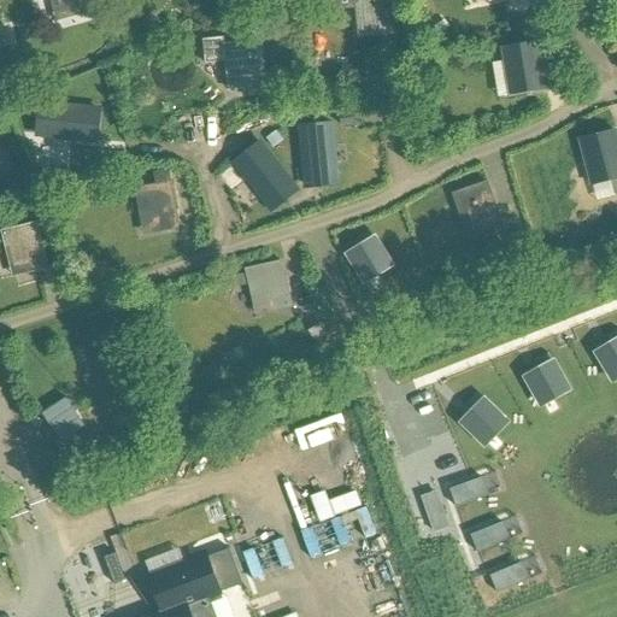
[(59,25),(92,15),(87,0),(51,0),(53,4),(59,25)]
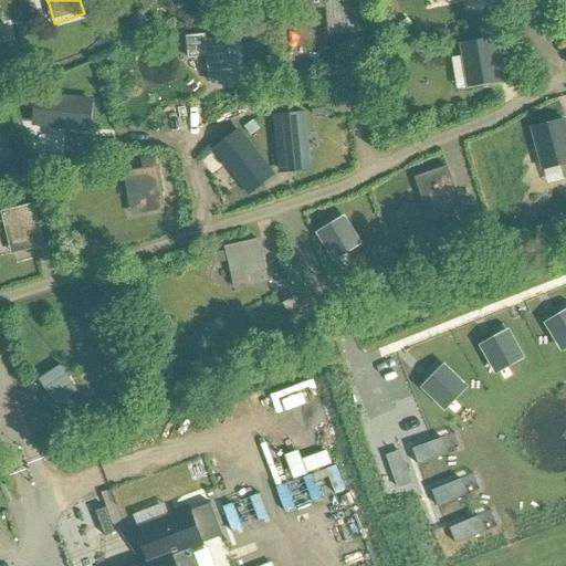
[(324,0),(328,37),(362,33),(357,0),(324,0)]
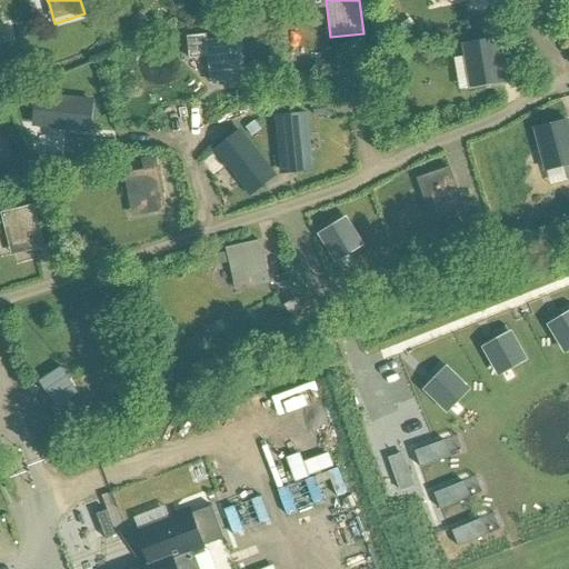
[(226,18),(228,42),(208,45),(213,87),(246,82),(241,40),(249,40),(247,16),(226,18)]
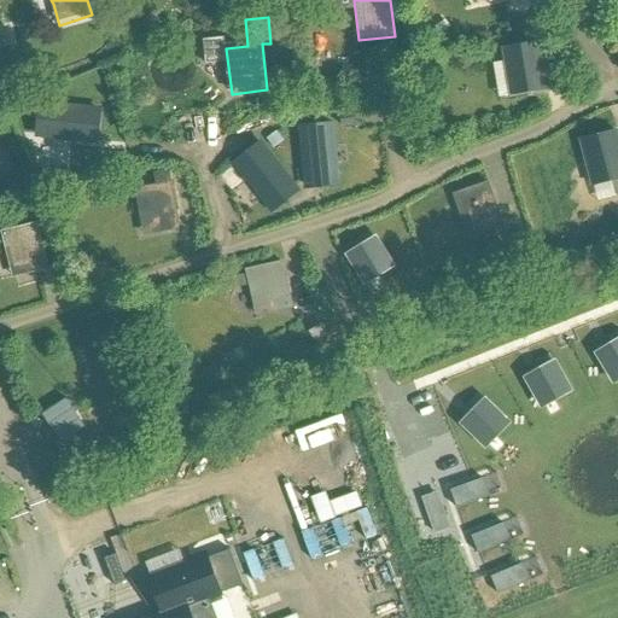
[(448,28),(442,21),(431,30),(437,38),(448,28)]
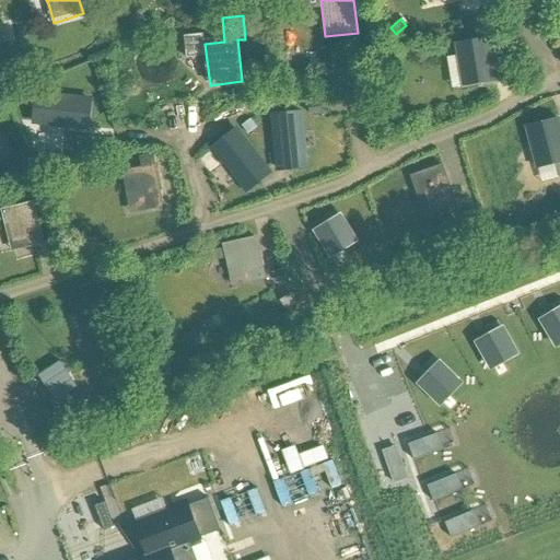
[(464,88),(494,82),(488,42),(457,47),(464,88)]
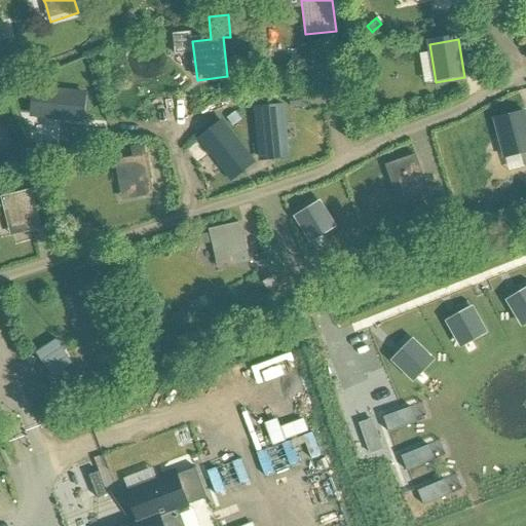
[(33,87),(31,118),(53,120),(77,122),(83,123),(83,120),(84,116),(86,92),(77,91),(48,88),(33,87)]
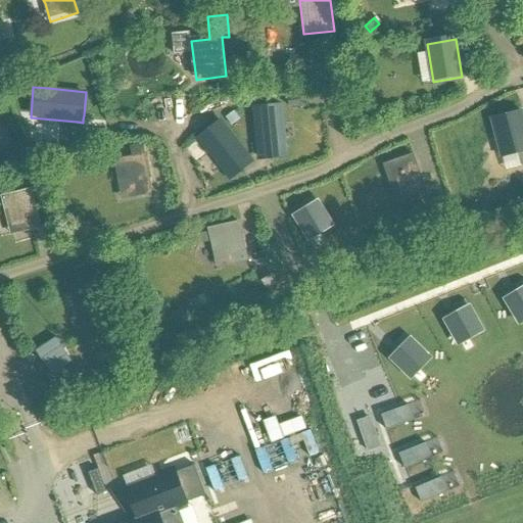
[(300,96),(287,98),(288,107),(301,106),(300,96)]
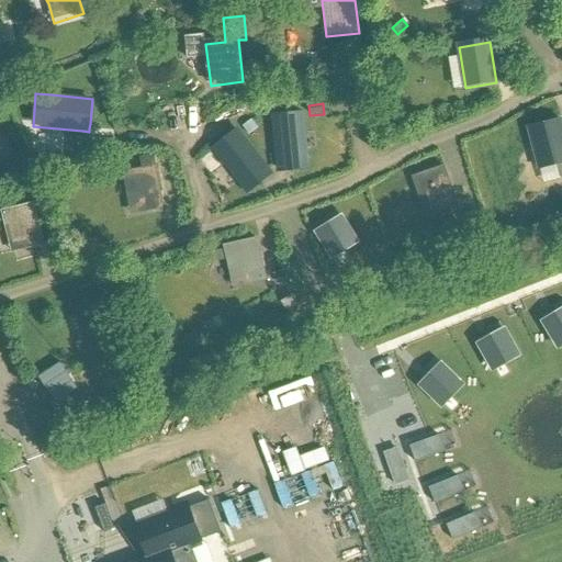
[(303,111),(270,113),(276,169),(308,165),(303,111)]
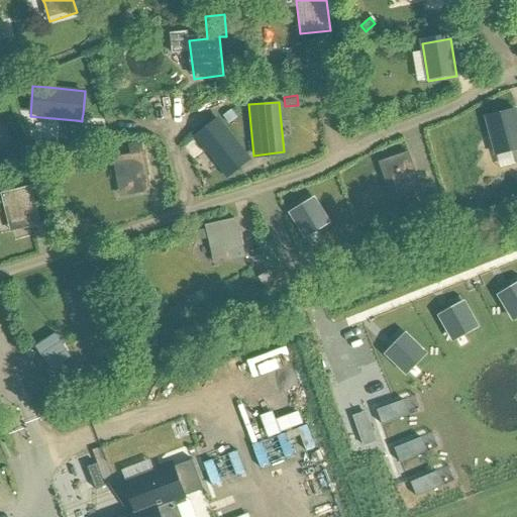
[(232,110),(223,117),(229,125),(237,118),(232,110)]
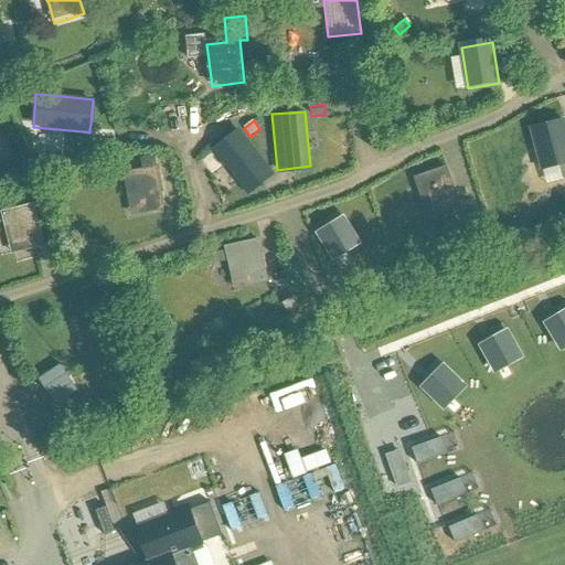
[(564,179),(564,131),(562,120),(531,128),(542,169),(560,164),(564,179)]
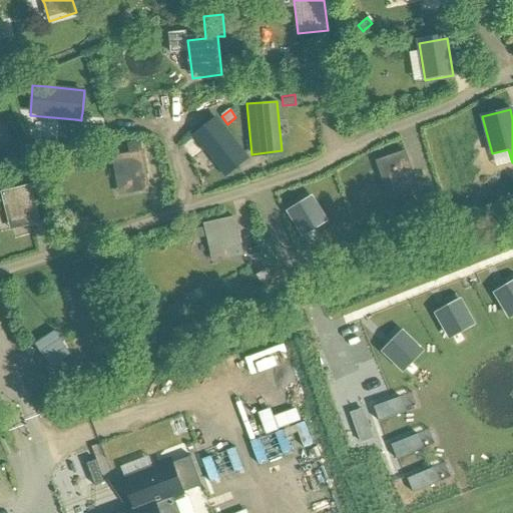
[(216,115),(192,133),(224,175),(247,155),(216,115)]
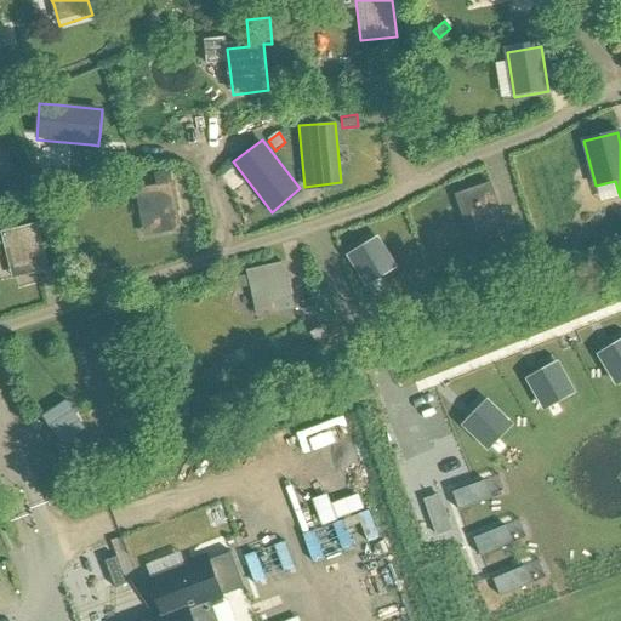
[(0,174),(11,167),(0,148),(0,174)]
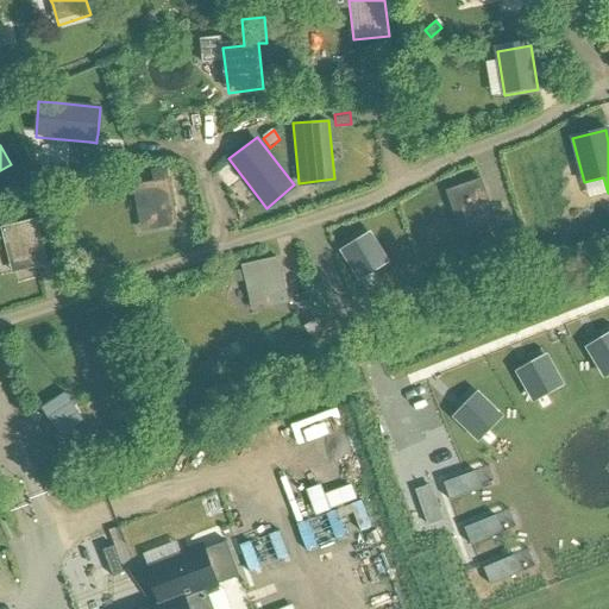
[(155,186),(135,189),(137,203),(139,203),(143,225),(162,221),(163,230),(177,227),(169,183),(167,169),(151,171),(155,186)]
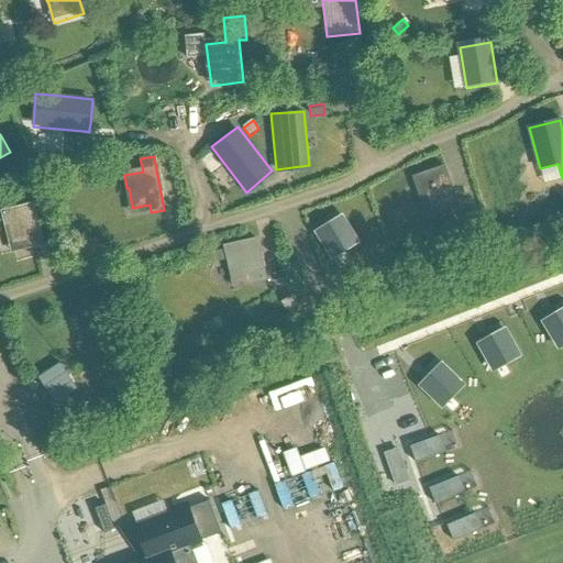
[(22,165),(20,175),(34,178),(36,168),(22,165)]
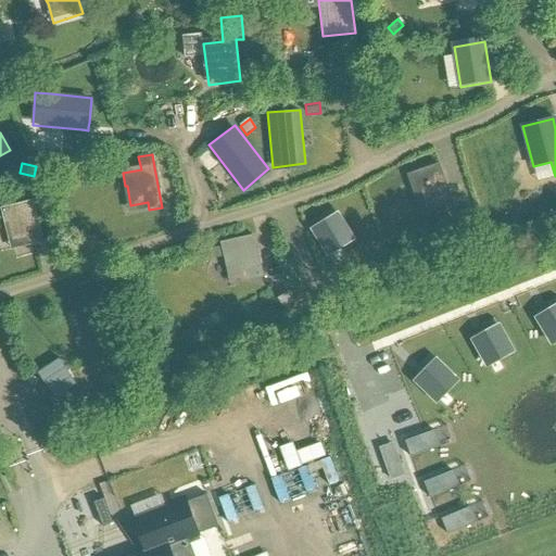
[(424,215),(453,204),(439,165),(408,176),(424,215)]
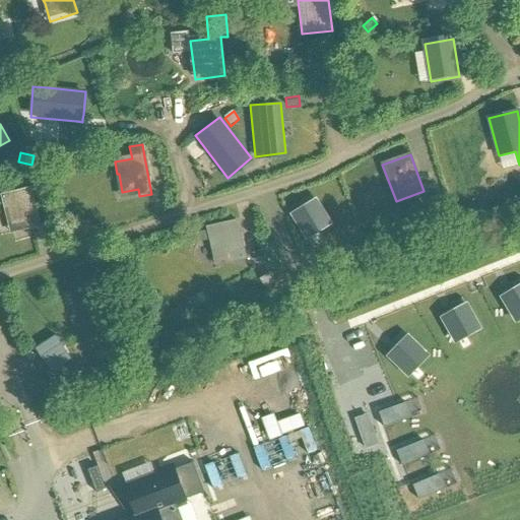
[(42,176),(33,179),(35,187),(44,185),(42,176)]
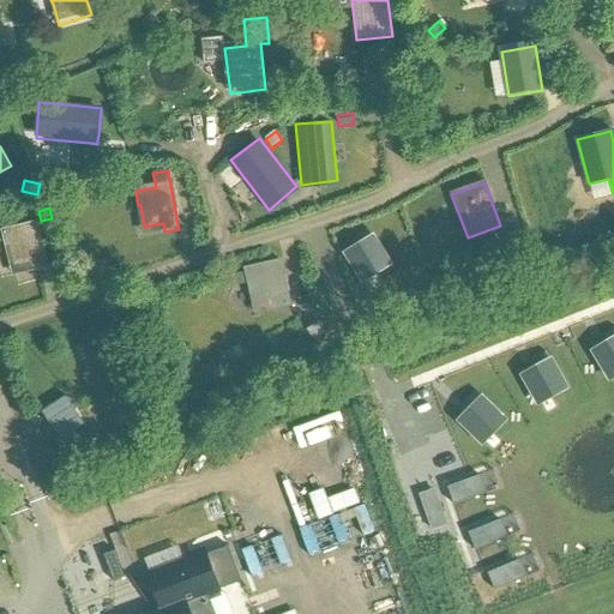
[(12,277),(47,269),(36,226),(2,233),(12,277)]
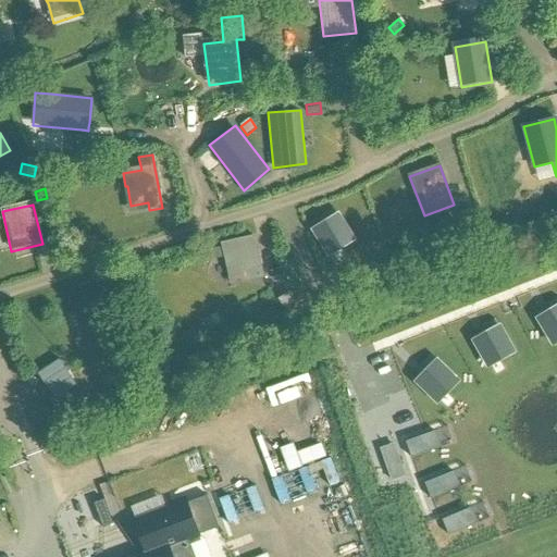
[(313,233),(330,258),(354,244),(337,219),(313,233)]
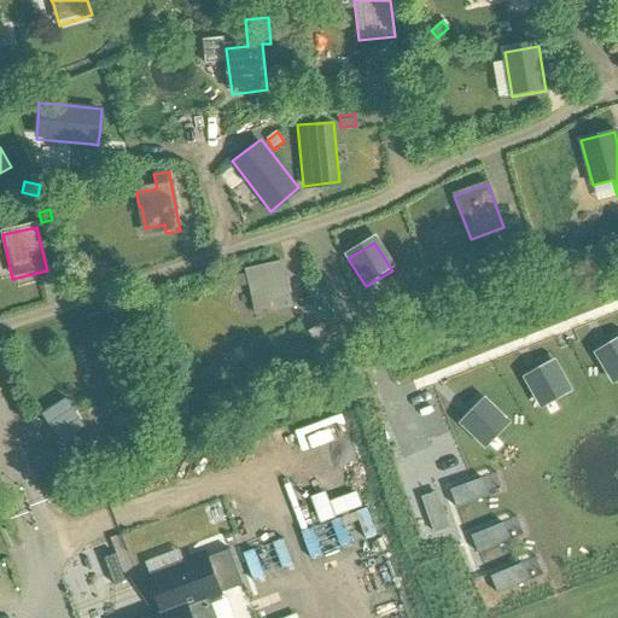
[(257,315),(291,308),(280,263),(248,272),(257,315)]
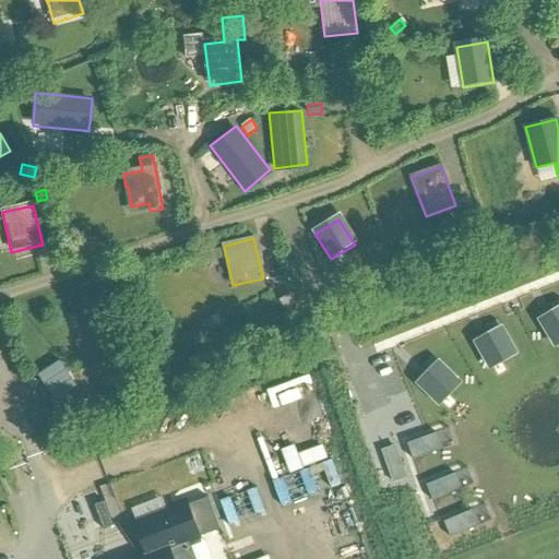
[(558,311),(543,321),(558,347),(558,345),(558,311)]
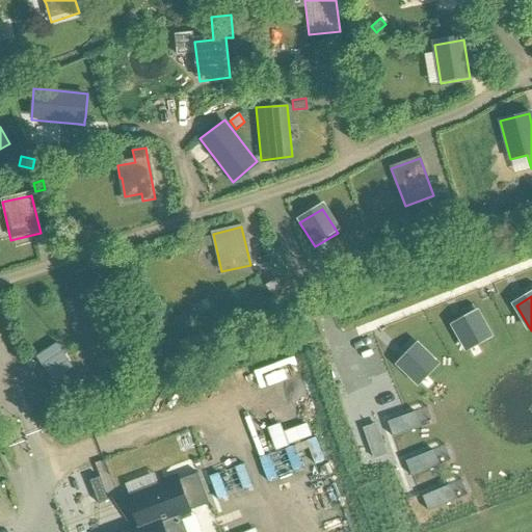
[(491,338),(478,313),(454,326),(469,351),(491,338)]
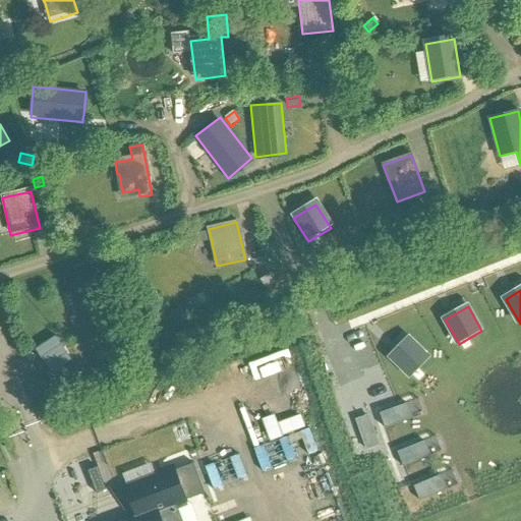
[(72,361),(56,337),(36,350),(51,374),(72,361)]
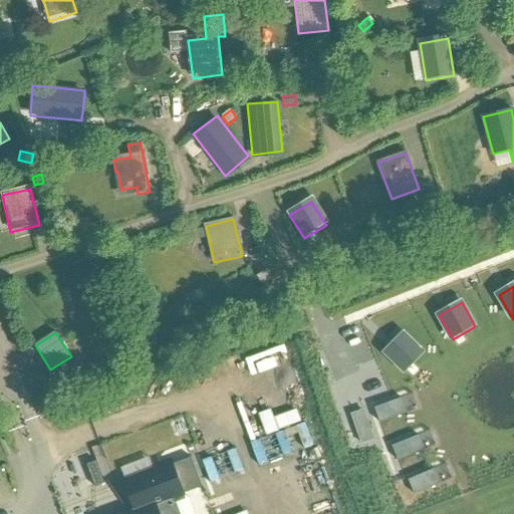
[(386,353),(405,371),(423,353),(403,334),(386,353)]
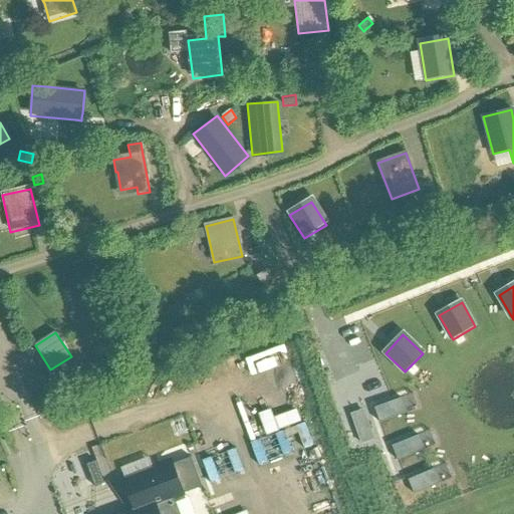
[(402,399),(374,408),(380,423),(407,413),(402,399)]
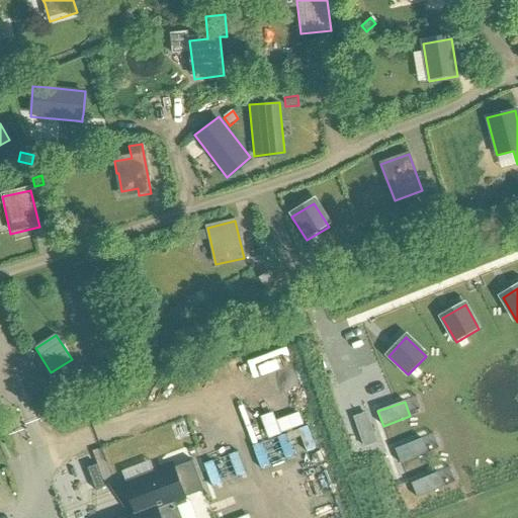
[(260,436),(291,517),(333,517),(335,517),(297,422),(260,436)]
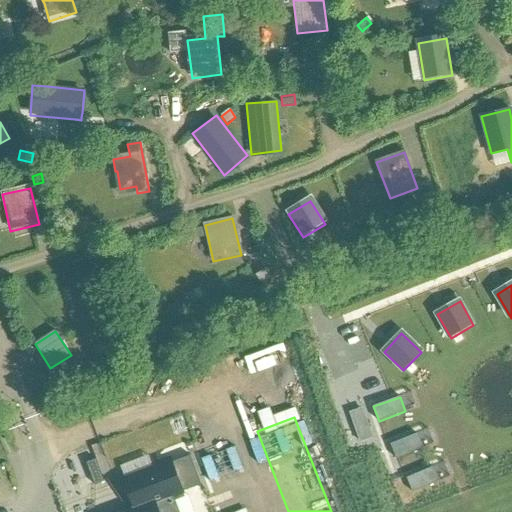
[(355,429),(360,441),(372,437),(368,425),(355,429)]
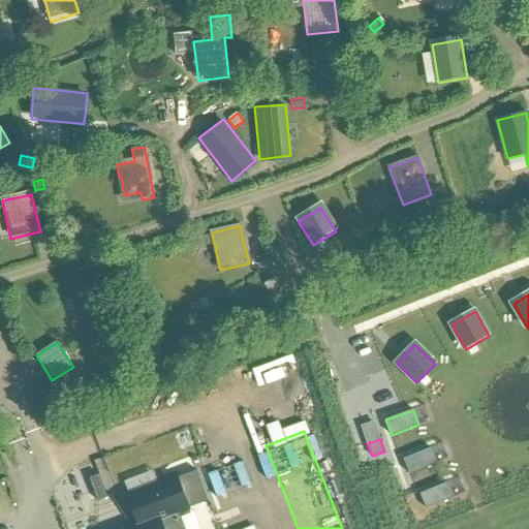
[(431,448),(404,459),(409,474),(437,463),(431,448)]
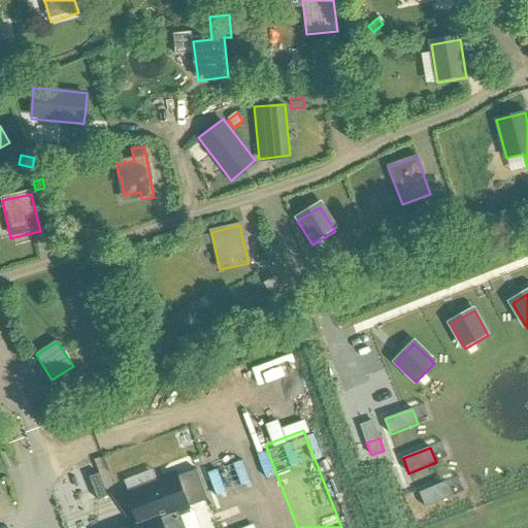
[(140,525),(131,527),(185,527),(178,512),(207,500),(196,470),(129,496),(140,525)]
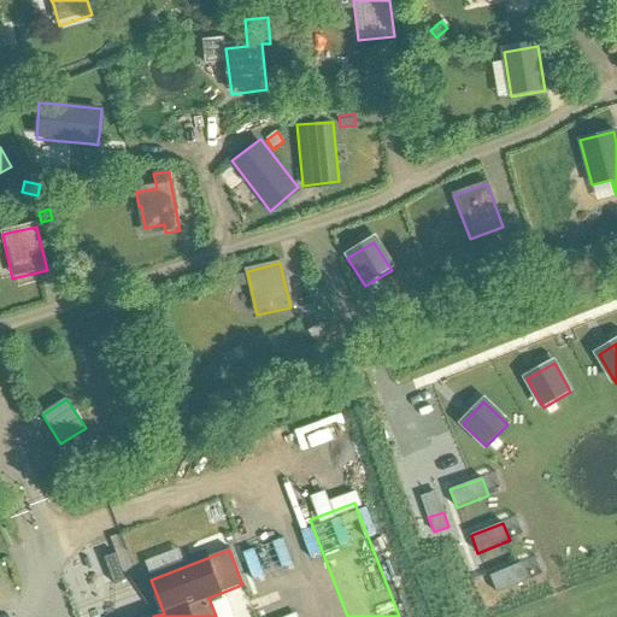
[(116,554),(105,558),(115,586),(127,581),(116,554)]
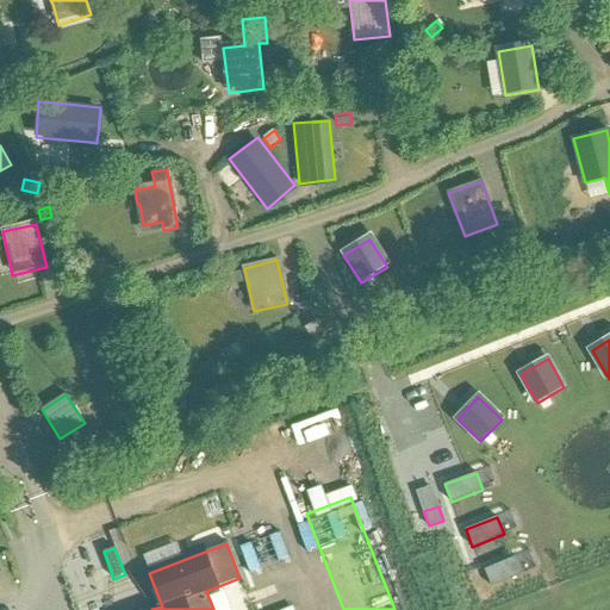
[(516,556),(485,570),(492,586),(523,573),(516,556)]
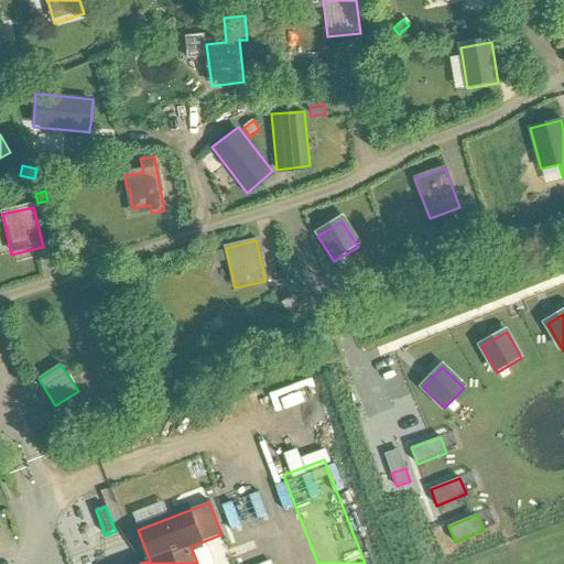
[(479,551),(475,563),(506,563),(508,559),(479,551)]
